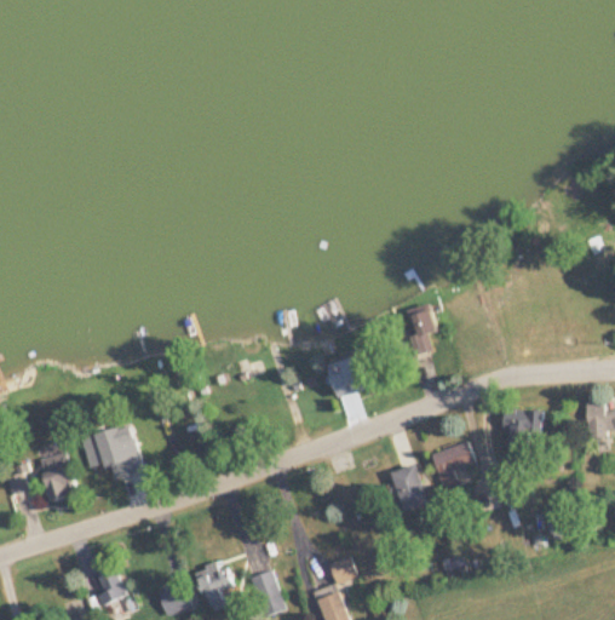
[(614,236),(601,244),(596,233),(582,239),(596,267),(614,257),(614,236)]
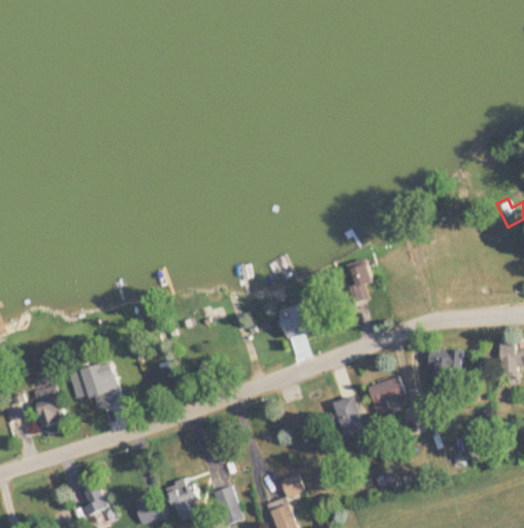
[(366,299),(362,286),(371,283),(365,263),(349,268),(354,285),(346,287),(351,304),(366,299)]
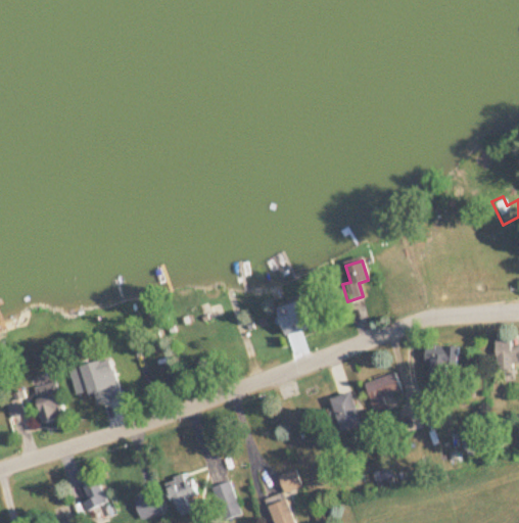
[(285,335),(316,325),(307,297),(276,306),(285,335)]
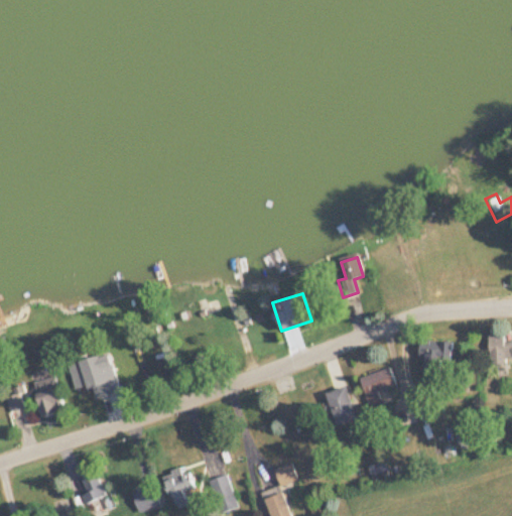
[(511,339),(503,340),(503,333),(487,333),(488,360),(511,359),(511,339)]
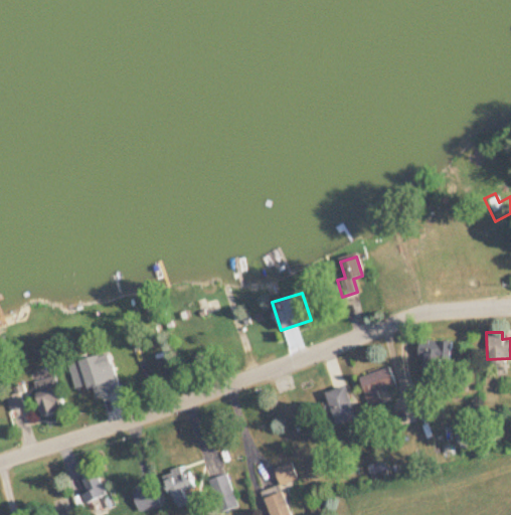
[(417,356),(423,357),(421,383),(438,384),(440,360),(449,361),(451,342),(419,339),(417,356)]
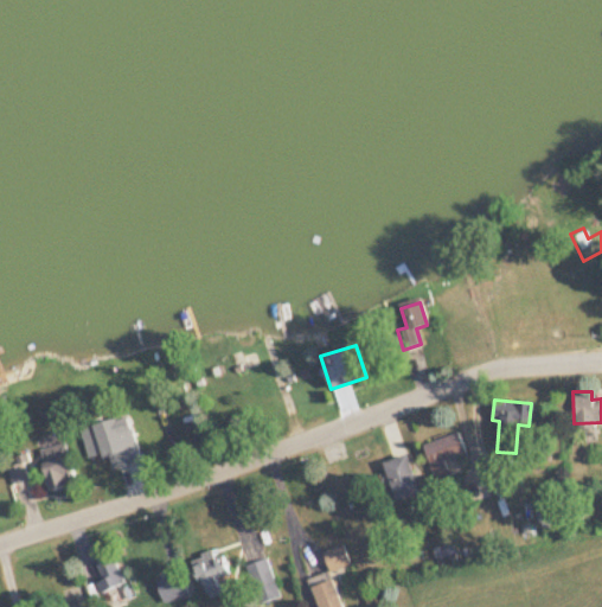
[(154,439),(146,408),(123,414),(132,445),(154,439)]
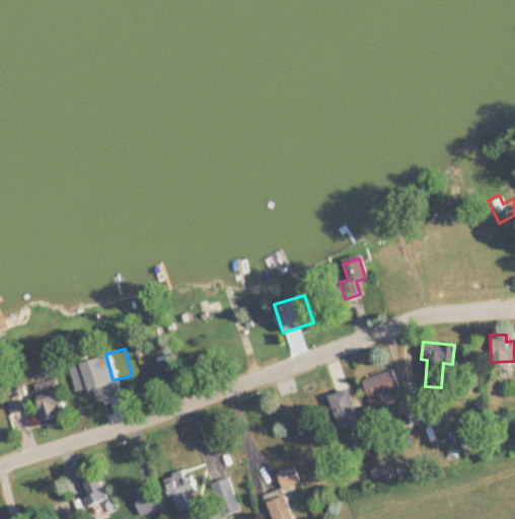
[(75,392),(89,388),(93,401),(109,397),(98,358),(68,366),(75,392)]
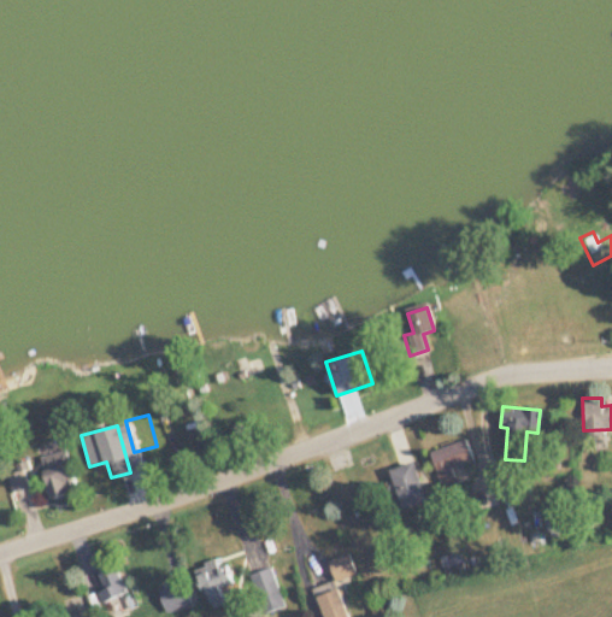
[(471,460),(465,440),(430,452),(441,485),(454,480),(451,468),(471,460)]
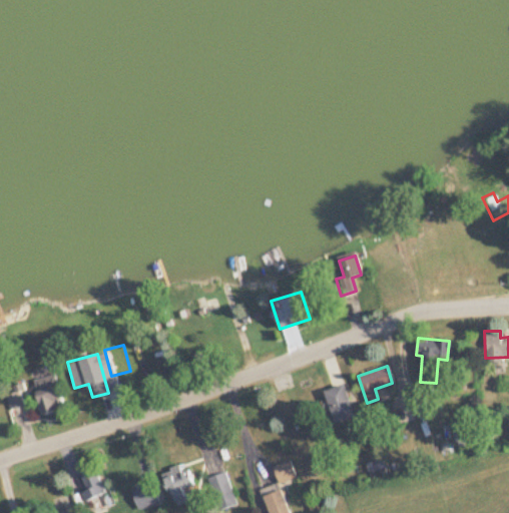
[(64,408),(54,374),(32,380),(42,415),(64,408)]
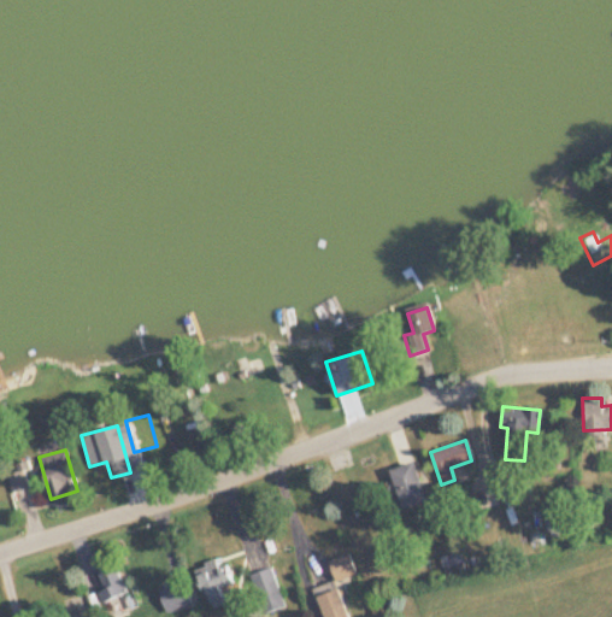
[(400,510),(425,503),(413,462),(388,469),(400,510)]
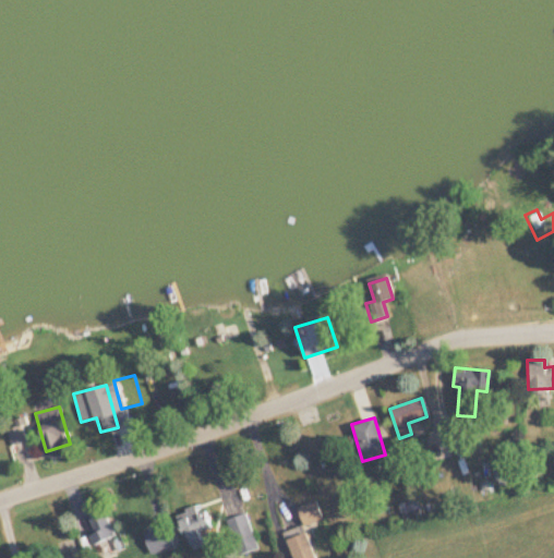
[(26,440),(21,420),(4,424),(10,444),(26,440)]
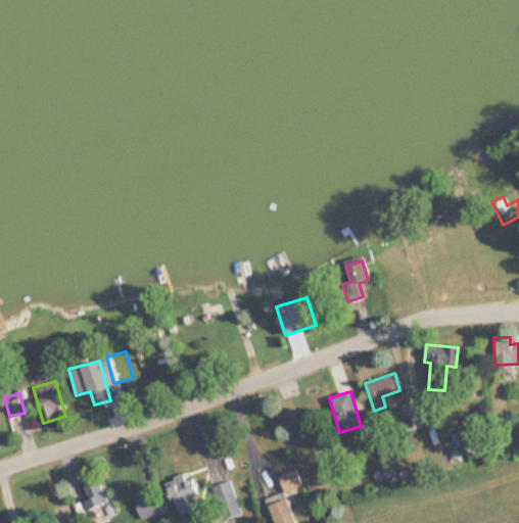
[(482,445),(480,424),(459,426),(460,447),(482,445)]
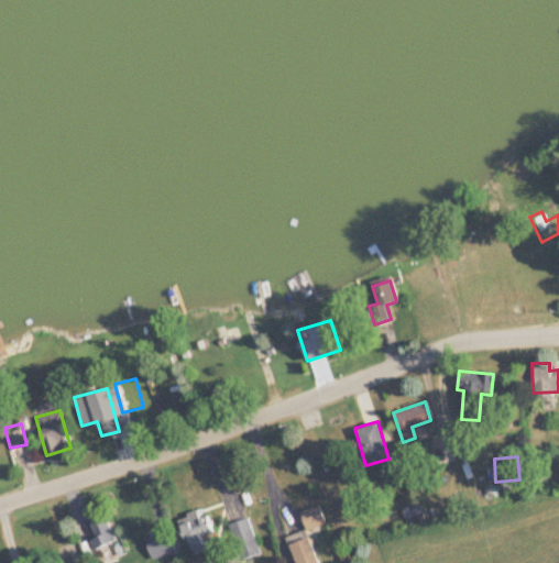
[(286,536),(295,562),(316,562),(306,530),(322,525),(316,505),(298,510),(305,530),(286,536)]
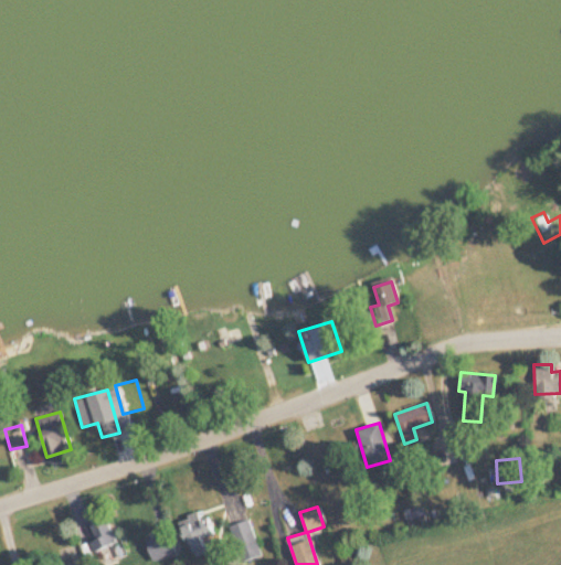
[(405,510),(406,524),(421,523),(420,508),(405,510)]
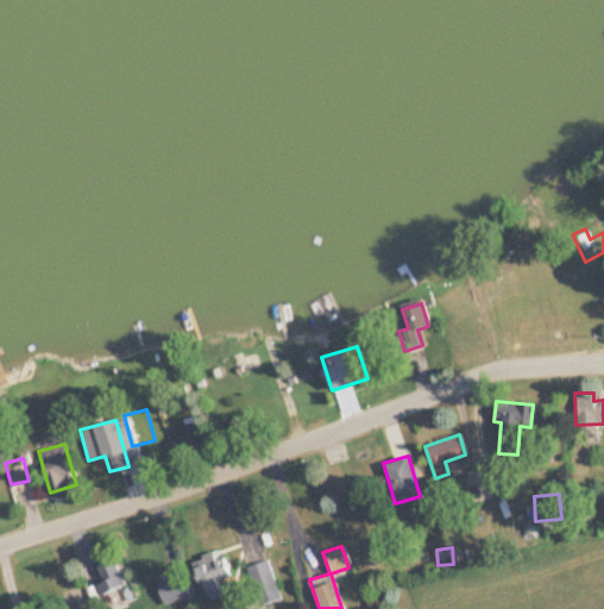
[(218,582),(228,577),(221,558),(215,560),(212,552),(190,560),(206,600),(222,594),(218,582)]
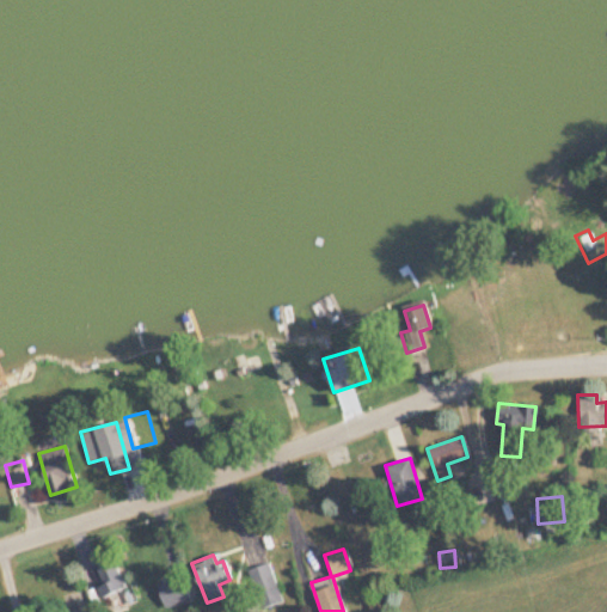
[(103,598),(123,588),(110,558),(90,568),(103,598)]
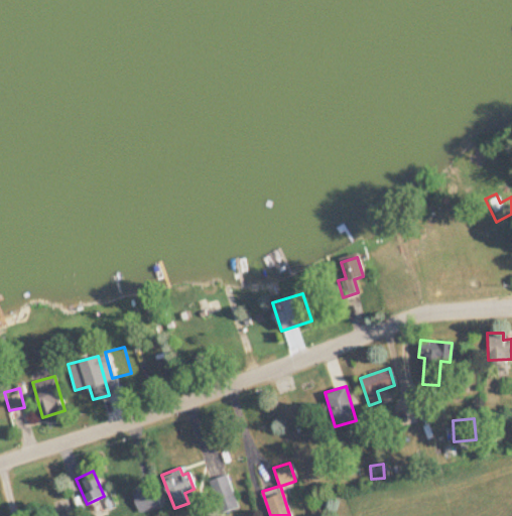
[(207,481),(218,513),(235,507),(224,475),(207,481)]
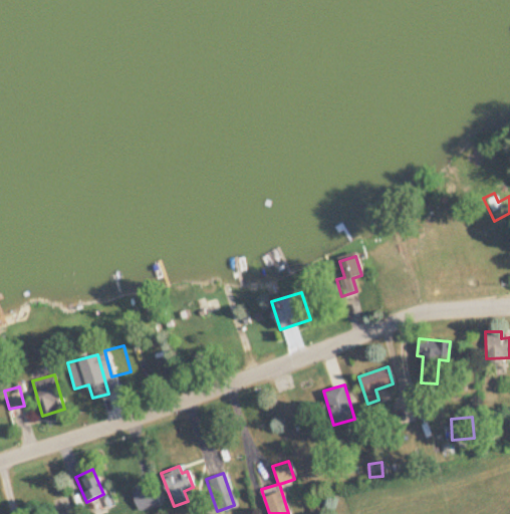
[(130,490),(136,510),(158,504),(152,484),(130,490)]
